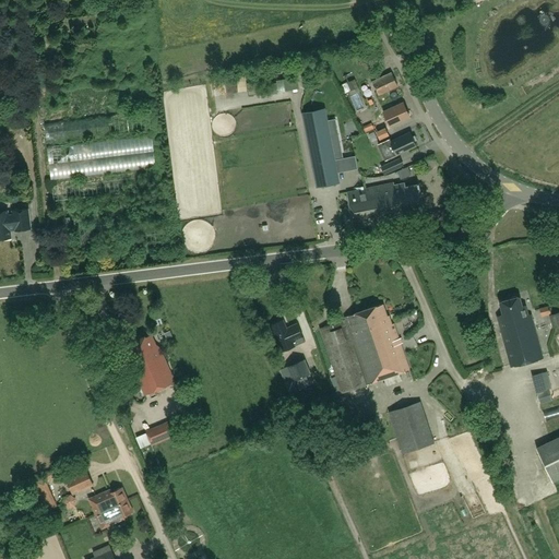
[(391,72),(371,81),(379,95),(397,85),(391,72)]
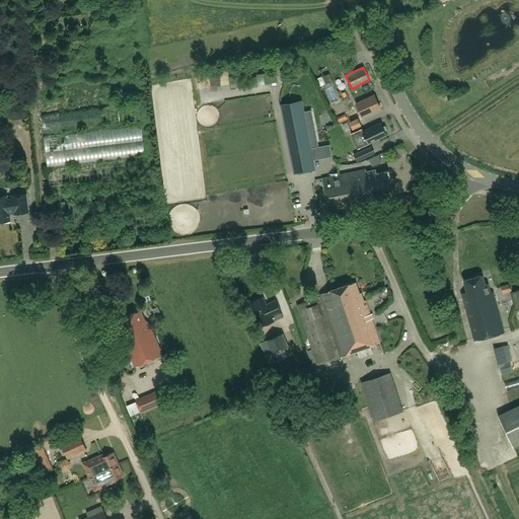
[(242,79),(242,87),(257,85),(256,77),(242,79)]
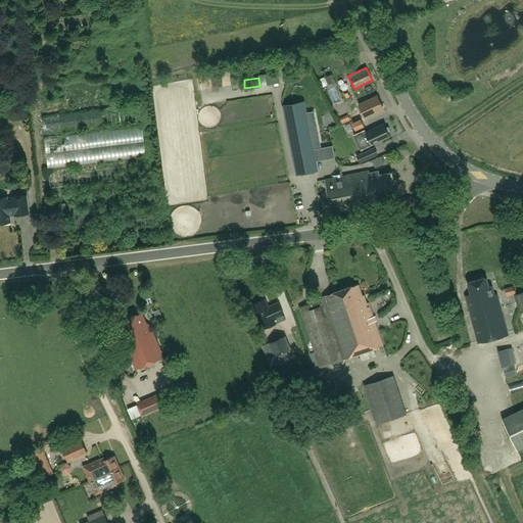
[(244,88),(243,80),(232,81),(233,89),(244,88)]
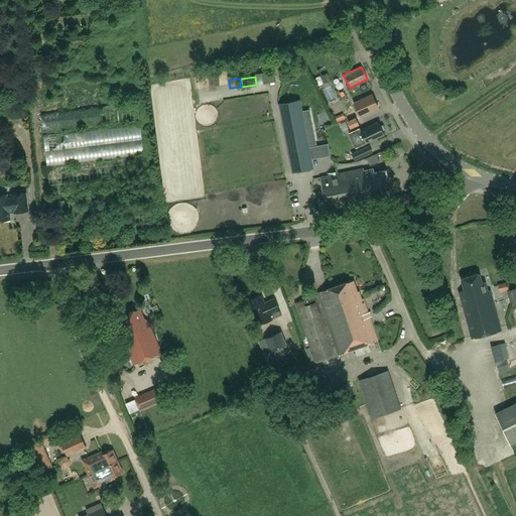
[(378,108),(372,95),(354,103),(360,117),(378,108)]
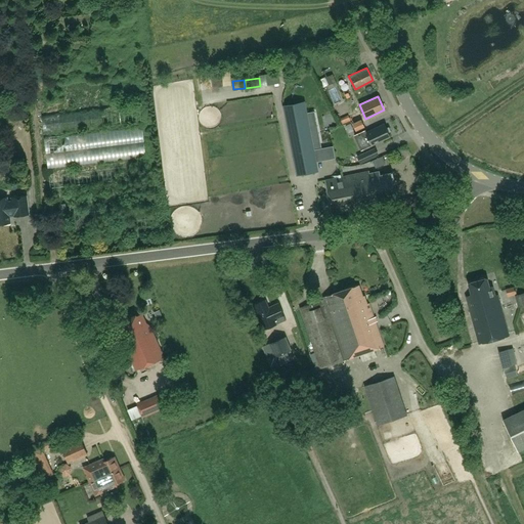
[(304,101),(284,105),(297,175),(318,171),(304,101)]
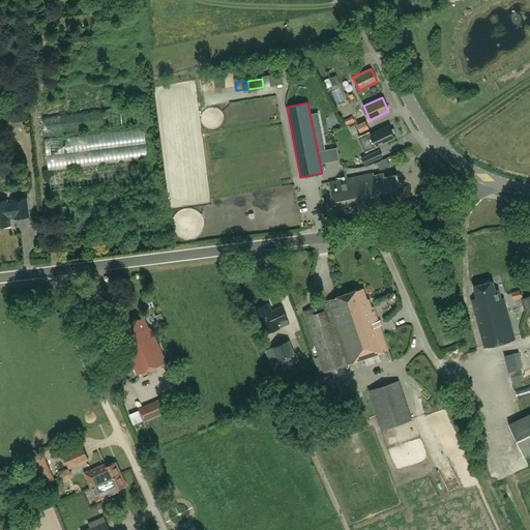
[(365,121),(357,125),(359,131),(367,127),(365,121)]
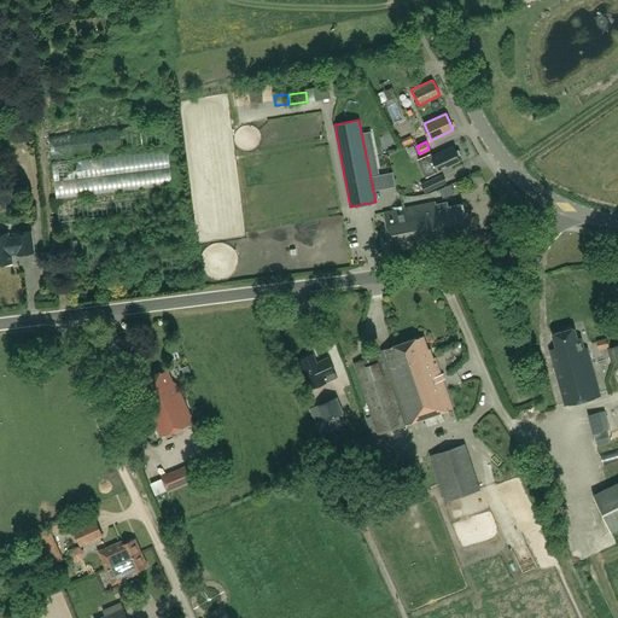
[(431,153),(419,159),(426,178),(461,162),(459,157),(461,156),(459,151),(456,152),(454,147),(433,157),(431,153)]
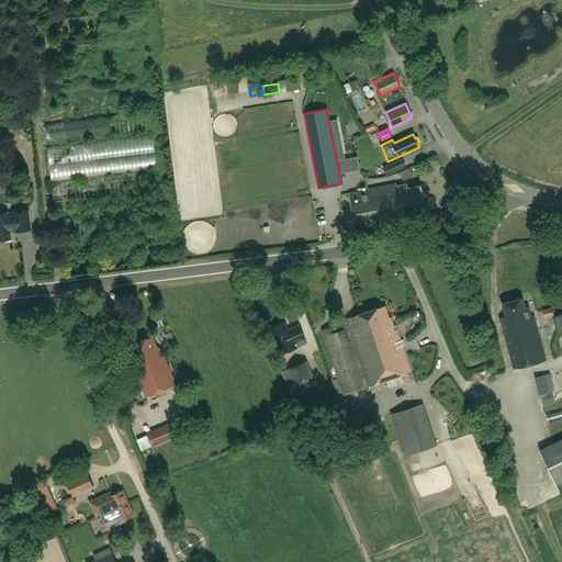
[(394,171),(391,164),(383,168),(386,175),(394,171)]
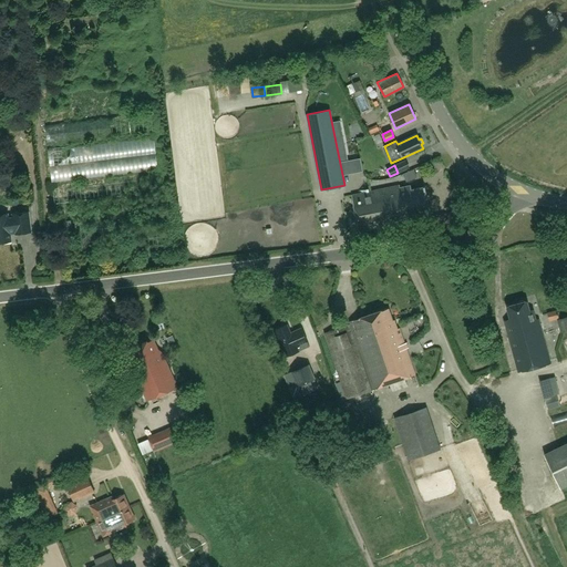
[(352,195),(360,232),(418,220),(416,212),(429,209),(424,186),(411,189),(410,185),(400,187),(399,185),(352,195)]
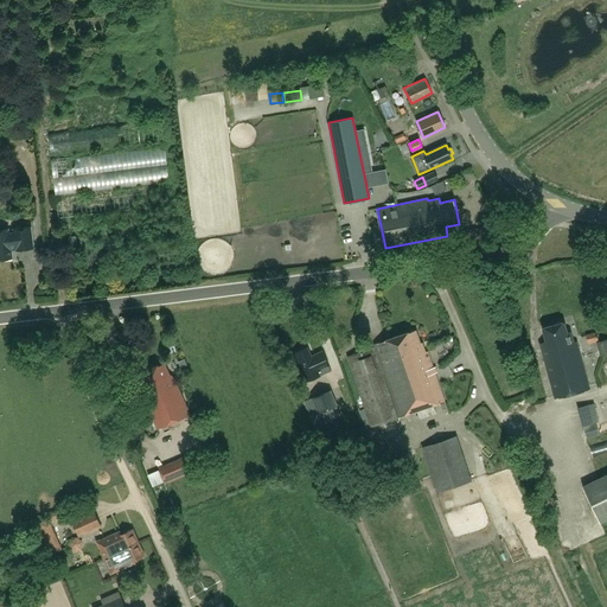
[(0,259),(12,257),(11,248),(16,247),(16,250),(33,248),(30,227),(13,229),(13,232),(8,234),(8,229),(0,229),(0,259)]
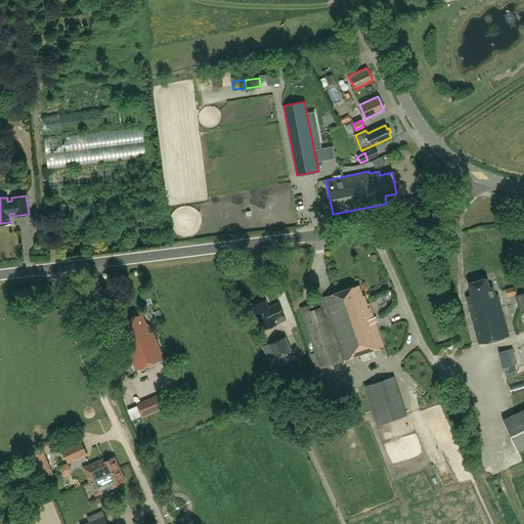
[(472,294),(465,296),(478,344),(510,336),(497,295),(495,295),(493,288),(490,288),(488,278),(469,284),(472,294)]
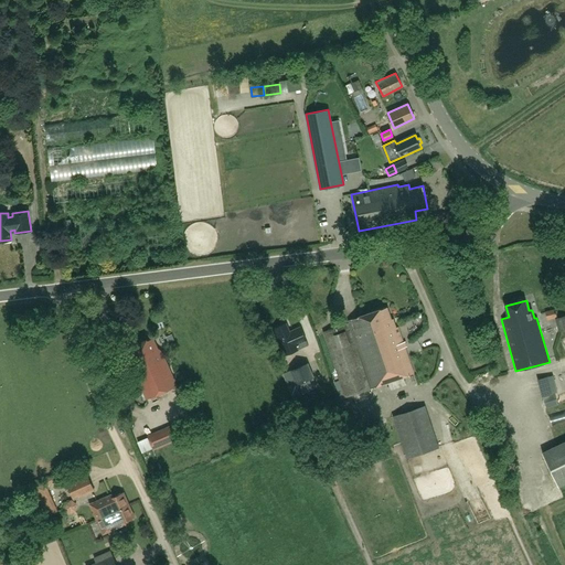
[(348,323),(323,331),(345,397),(388,383),(391,390),(406,385),(403,376),(414,373),(398,327),(396,328),(393,318),(391,319),(387,307),(348,320),(348,323)]
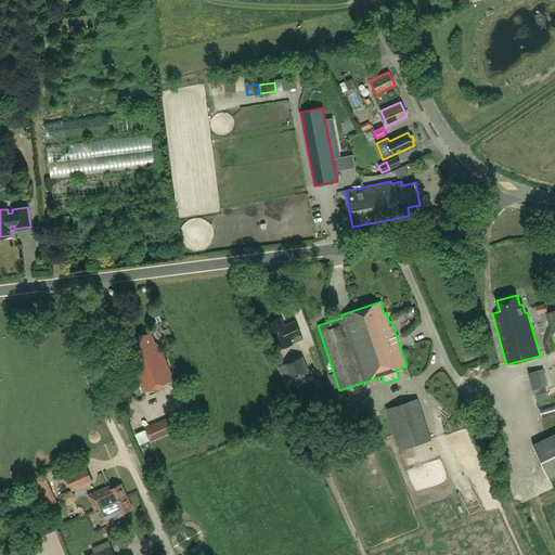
[(544,304),(536,306),(537,313),(546,311),(544,304)]
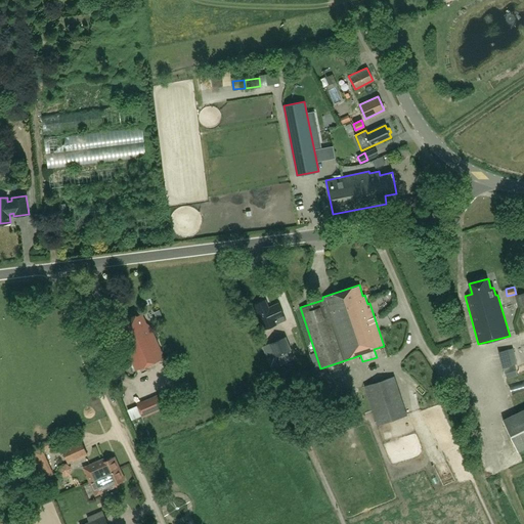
[(523,293),(515,296),(518,308),(523,306),(523,293)]
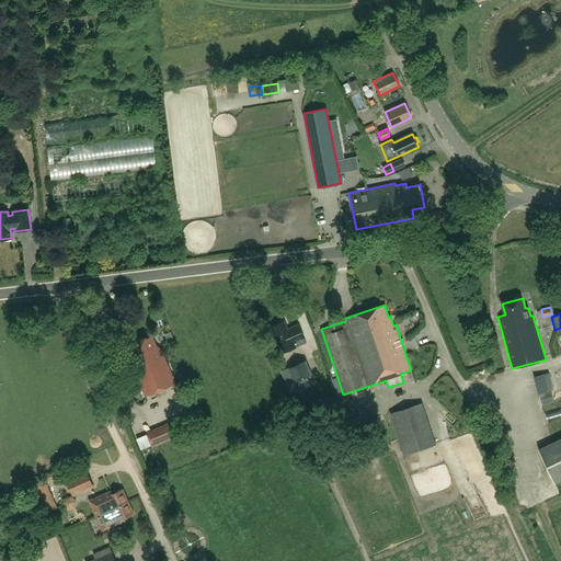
[(284,321),(271,327),(279,348),(296,342),(292,331),(289,332),(284,321)]
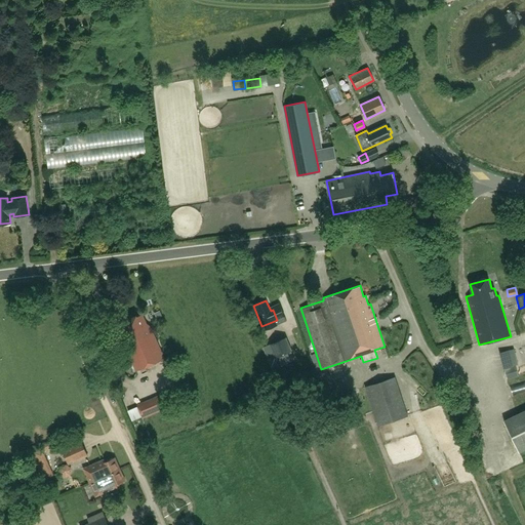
[(122,333),(119,334),(136,371),(164,359),(150,326),(146,325),(142,315),(119,325),(122,333)]
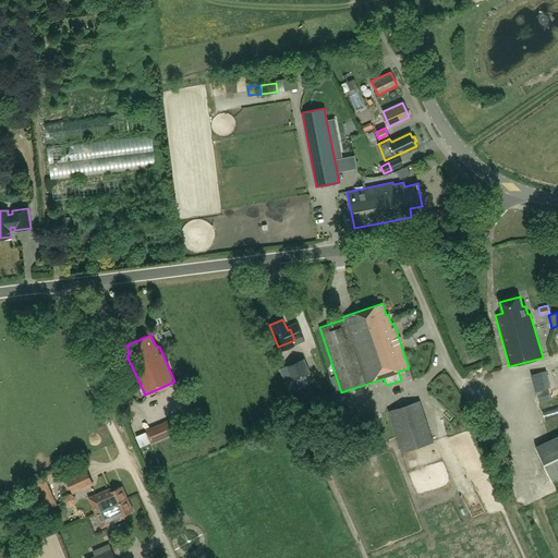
[(308,372),(303,359),(287,365),(292,379),(308,372)]
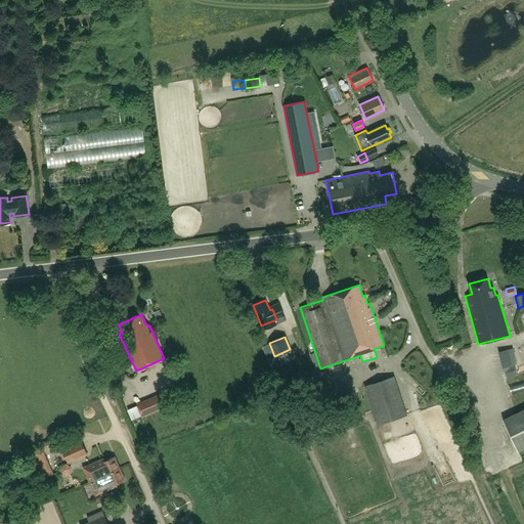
[(513,348),(498,352),(503,367),(517,364),(513,348)]
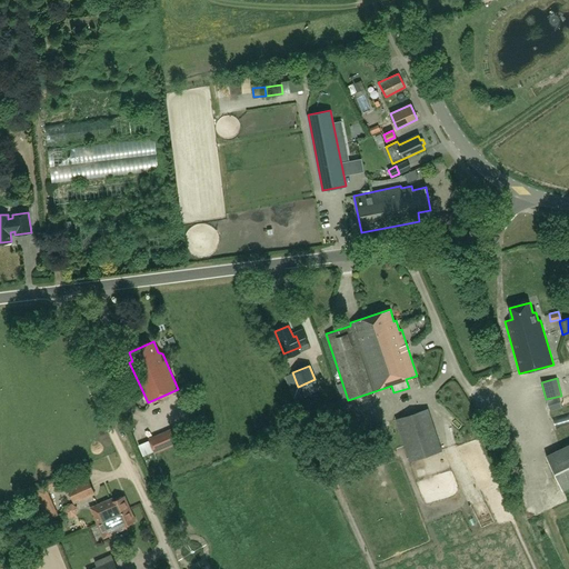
[(409,461),(410,460),(441,450),(428,409),(396,419),(409,461)]
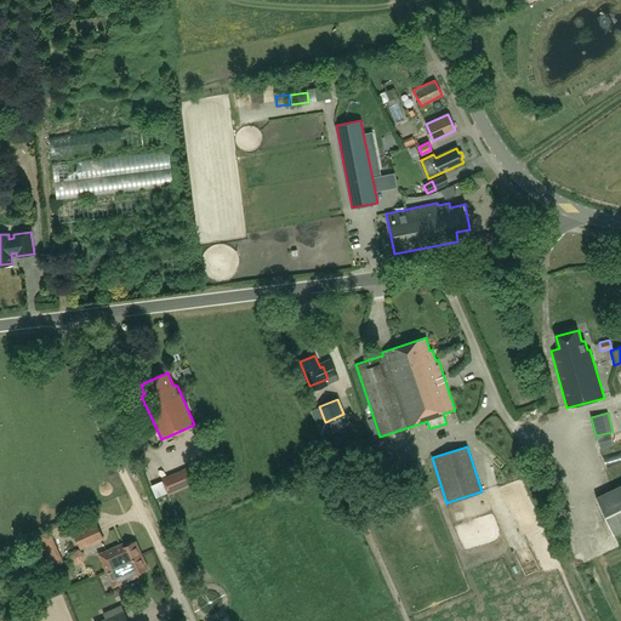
[(165,477),(169,491),(195,484),(191,469),(165,477)]
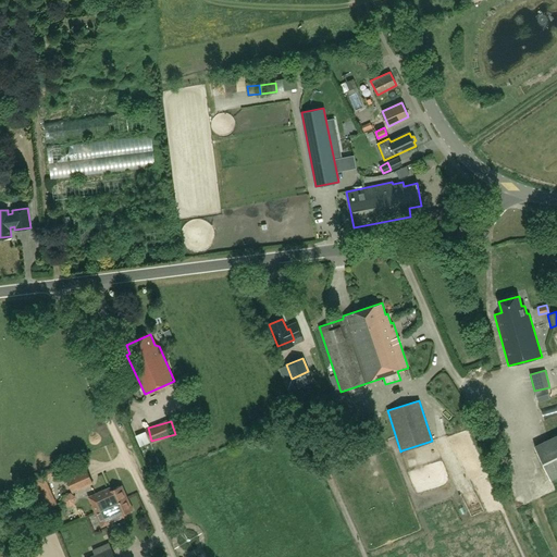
[(139,446),(150,442),(146,431),(135,436),(139,446)]
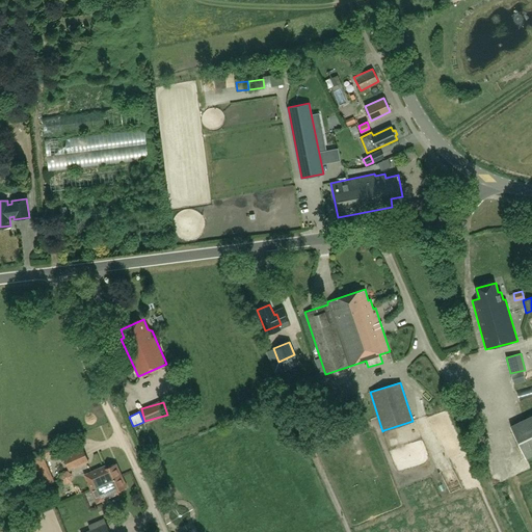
[(531,415),(509,426),(525,458),(531,454),(531,415)]
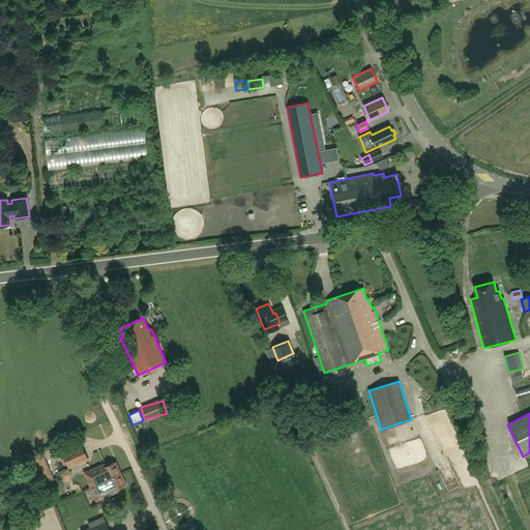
[(501,446),(507,458),(518,452),(511,441),(501,446)]
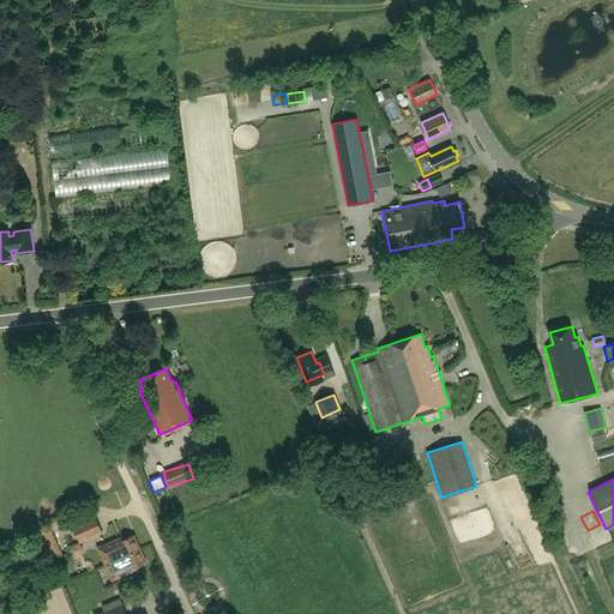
[(94,516),(72,525),(79,542),(102,533),(94,516)]
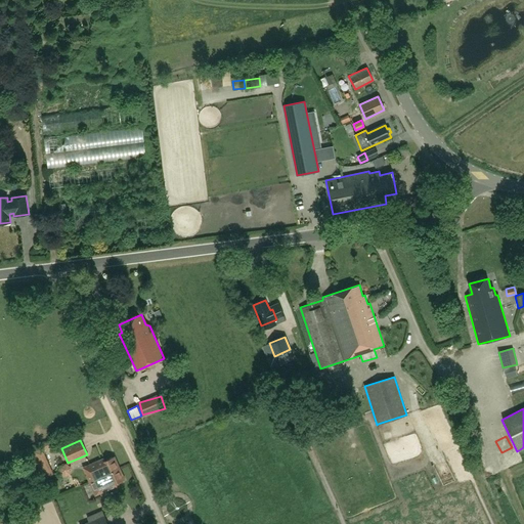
[(95,479),(95,478),(119,468),(114,456),(100,463),(99,461),(83,468),(89,481),(95,479)]
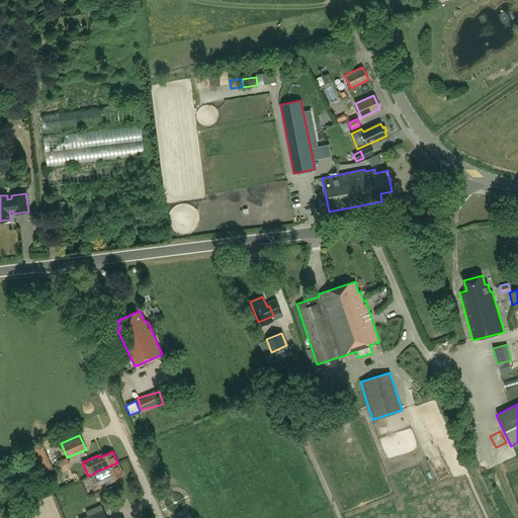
[(42,453),(35,456),(44,473),(51,470),(42,453)]
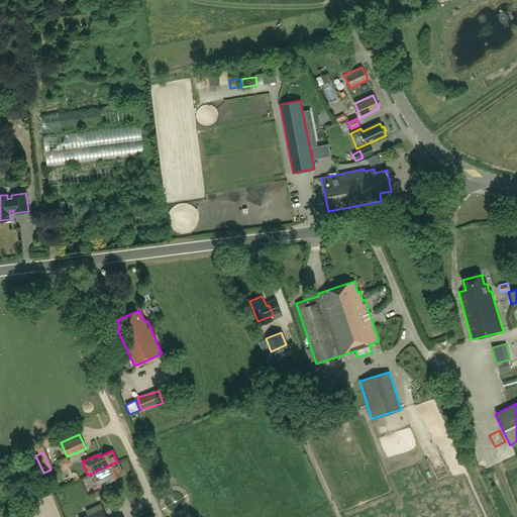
[(94,473),(88,475),(94,488),(109,481),(109,480),(123,474),(117,461),(94,472),(94,473)]
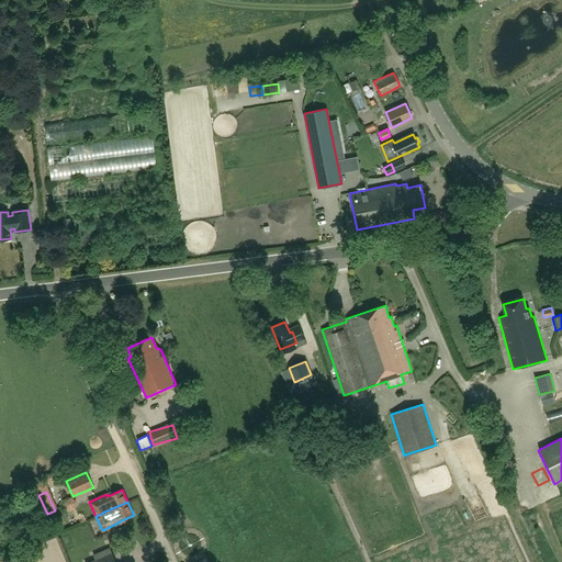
[(114,561),(109,548),(93,554),(96,561),(114,561)]
